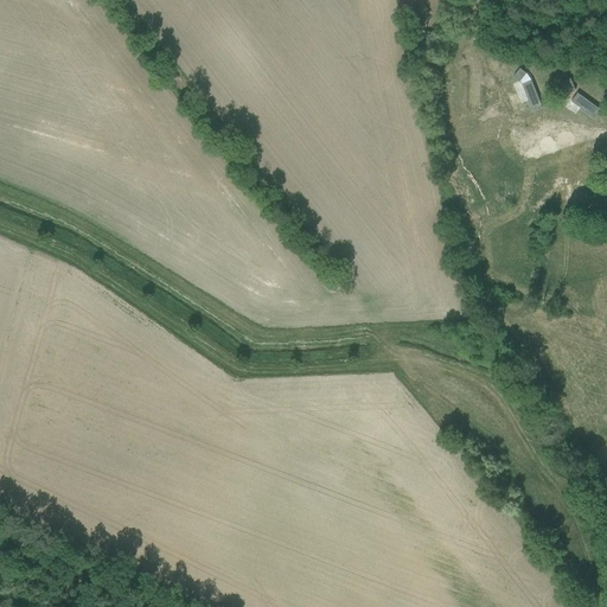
[(416,58),(427,59),(433,33),(422,31),(416,58)]
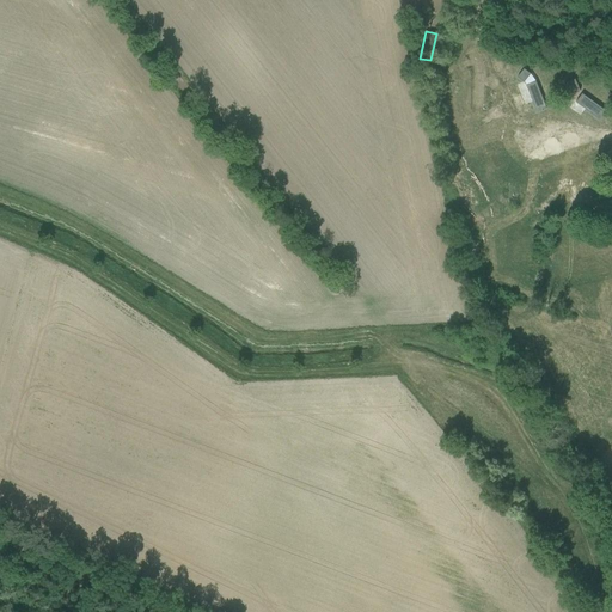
[(524,83),(531,74),(524,69),(518,78),(524,83)]
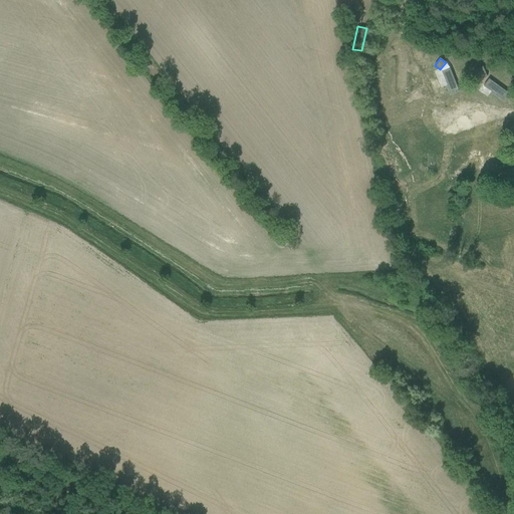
[(479,79),(487,76),(483,66),(475,70),(479,79)]
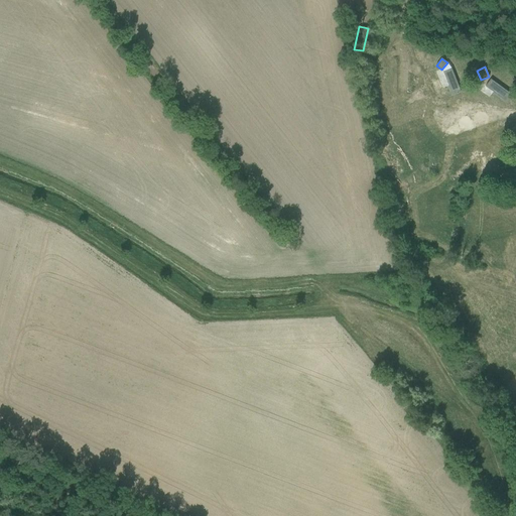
[(453,94),(461,91),(452,69),(443,72),(453,94)]
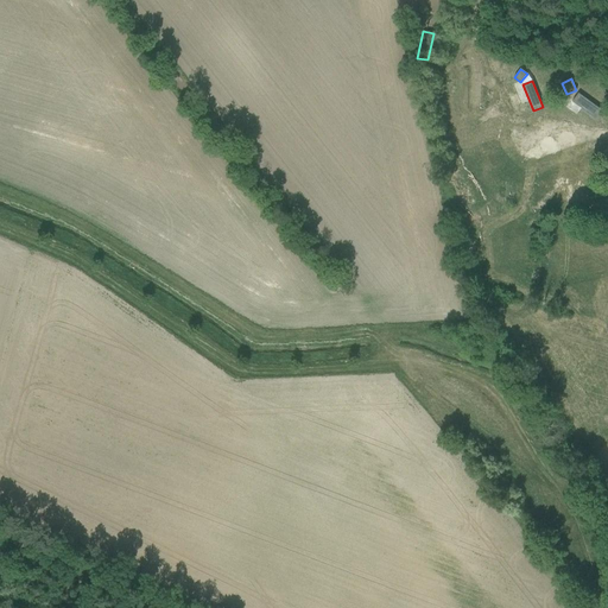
[(595,119),(601,109),(578,93),(571,102),(595,119)]
